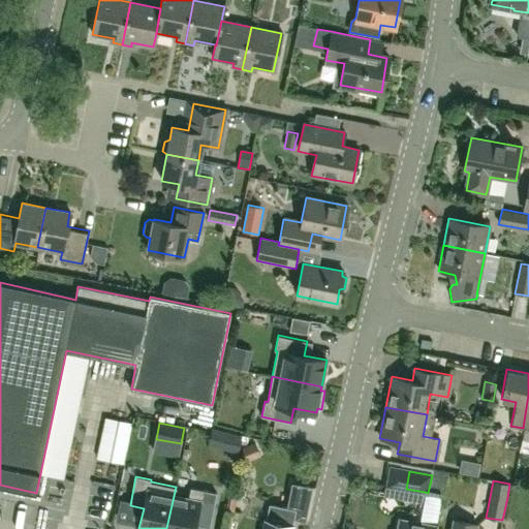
[(305,521),(312,487),(290,481),(285,507),(278,506),(275,522),(266,520),(263,528),(291,528),(293,519),(305,521)]
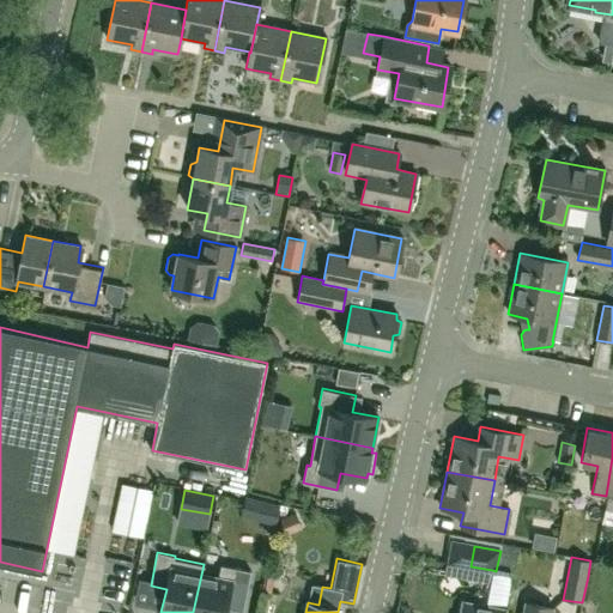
[(252,571),(222,565),(218,577),(202,574),(205,564),(204,564),(193,612),(225,612),(229,601),(244,605),(252,571)]
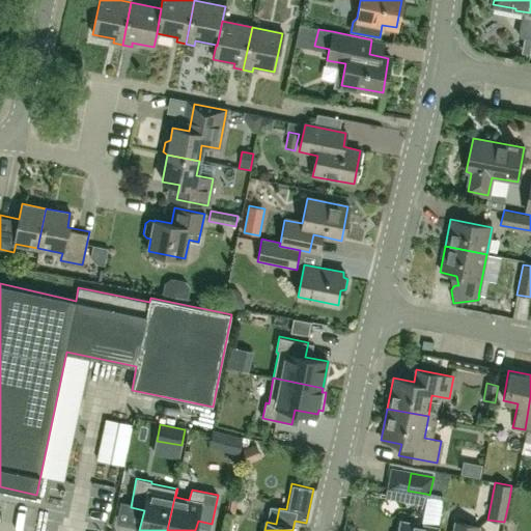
[(475,530),(477,525),(455,521),(452,530),(475,530)]
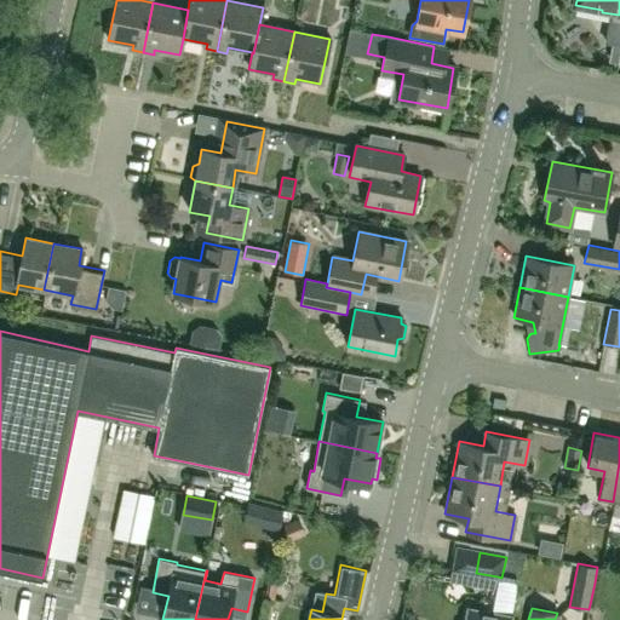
[(512,619),(514,618),(466,609),(464,619),(512,619)]
